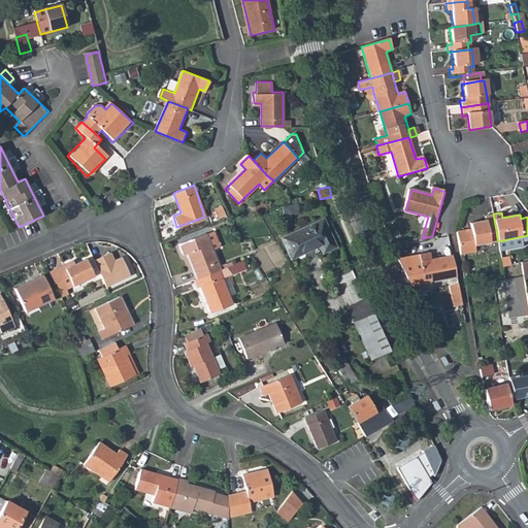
[(474,246),(498,241),(493,213),(485,216),(486,222),(470,225),(471,231),(458,233),(461,258),(475,255),(474,246)]
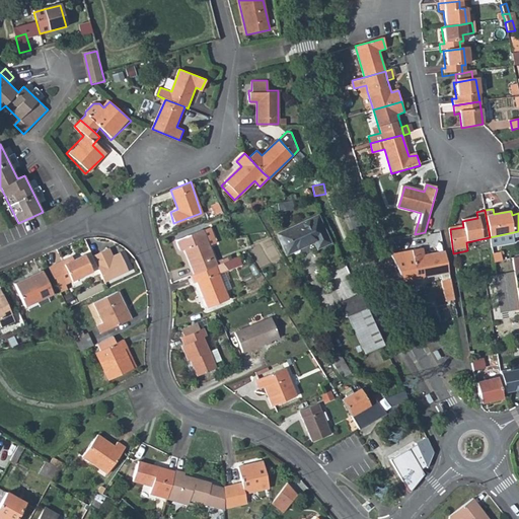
[(279,234),(287,251),(314,239),(317,247),(328,242),(318,218),(279,234)]
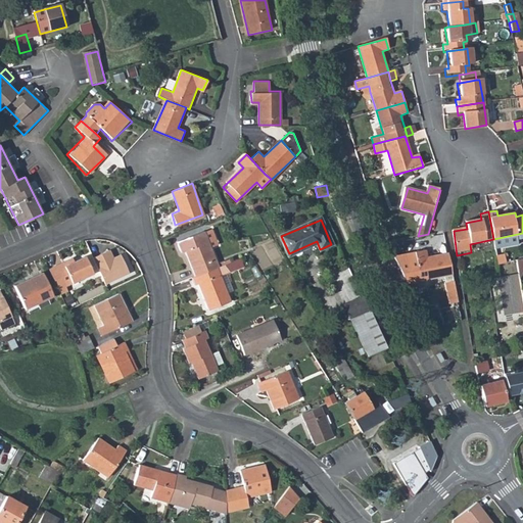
[(211,230),(203,233),(209,248),(218,245),(211,230)]
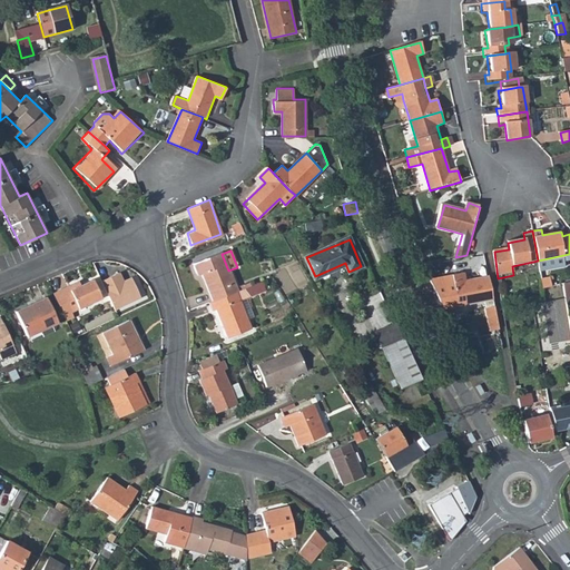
[(200,274),(212,301),(235,292),(236,291),(228,271),(222,254),(220,253),(193,265),(197,275),(200,274)]
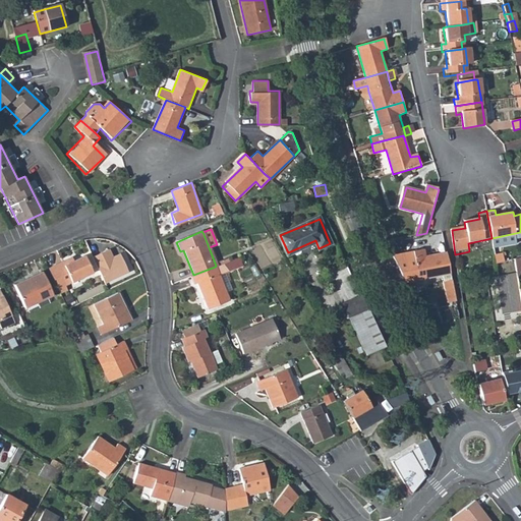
[(112,249),(94,257),(106,283),(130,274),(121,254),(115,256),(112,249)]
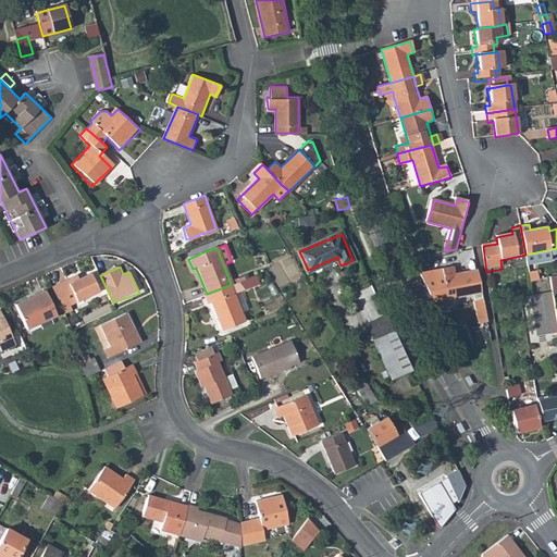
[(474,295),(483,294),(479,271),(455,274),(454,267),(422,272),(437,302),(474,295)]
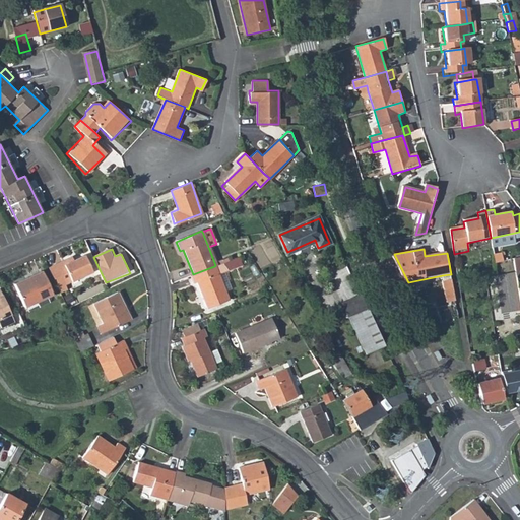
[(73,257),(51,269),(63,294),(71,289),(69,284),(94,271),(86,256),(75,261),(73,257)]
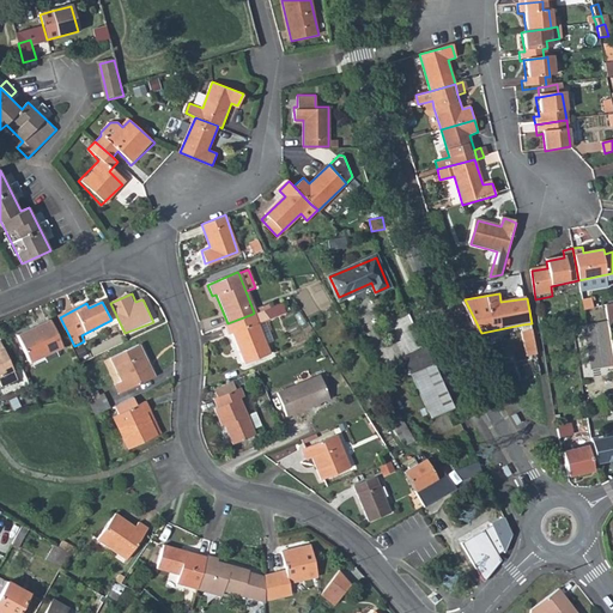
[(258,323),(253,314),(228,323),(224,326),(228,334),(231,333),(244,364),(269,354),(265,344),(272,341),(263,321),(258,323)]
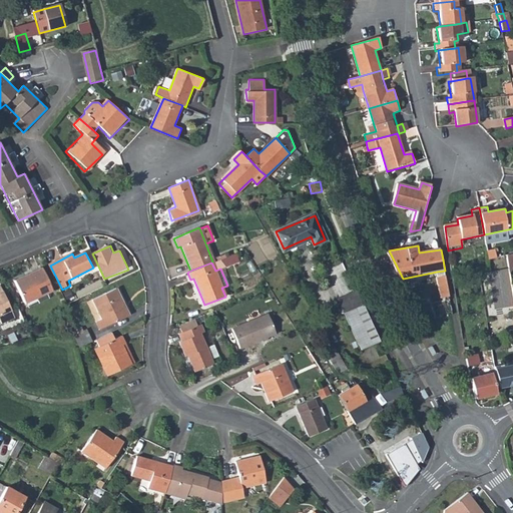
[(15,279),(27,301),(29,300),(49,290),(53,288),(41,265),(15,279)]
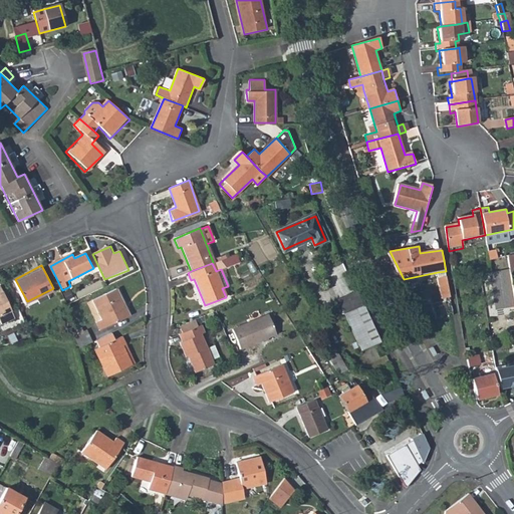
[(513,301),(509,269),(490,273),(497,309),(513,306),(513,301)]
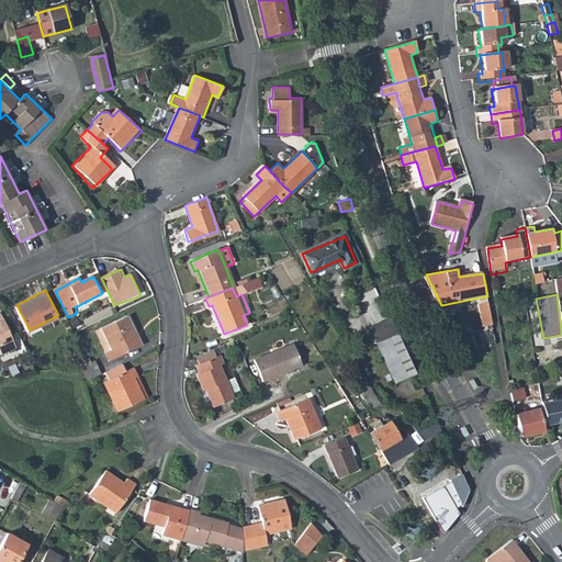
[(483,327),(493,325),(489,303),(481,304),(480,304),(483,327)]
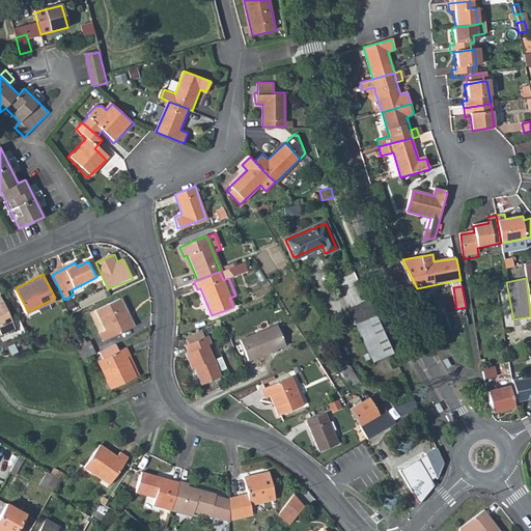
[(104,329),(108,337),(138,322),(123,294),(100,306),(110,325),(104,329)]
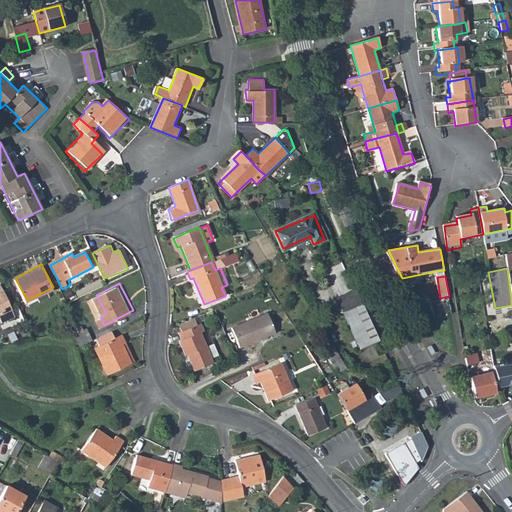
[(0,315),(3,322),(16,315),(1,284),(0,284),(0,315)]
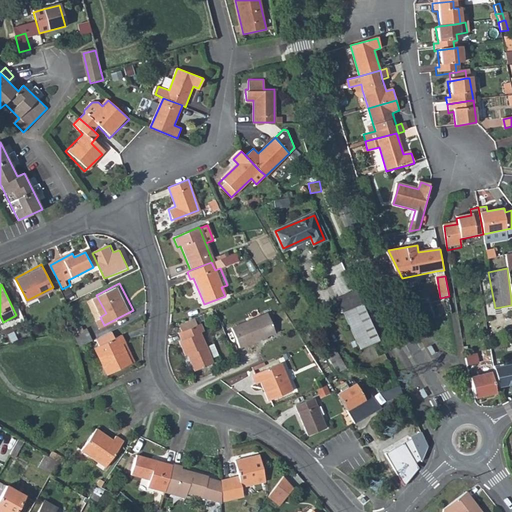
[(377,339),(354,288),(336,296),(359,347),(377,339)]
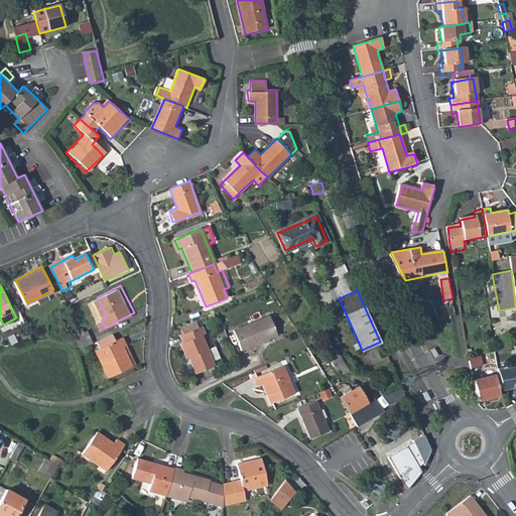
[(51,297),(49,291),(29,301),(32,307),(51,297)]
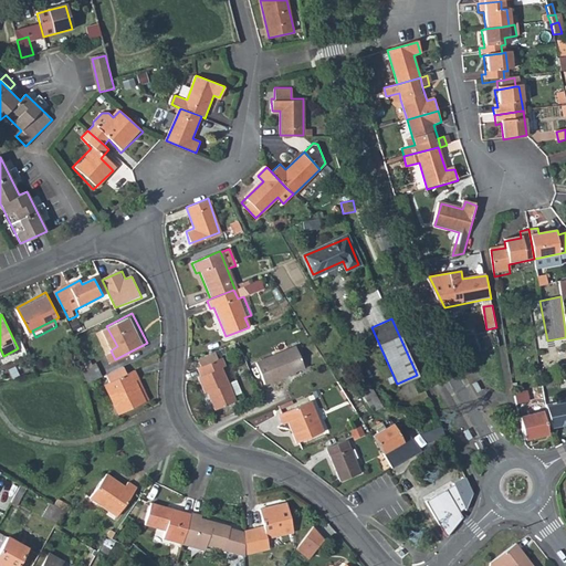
[(257,365),(265,386),(308,368),(301,350),(297,352),(296,347),(257,365)]
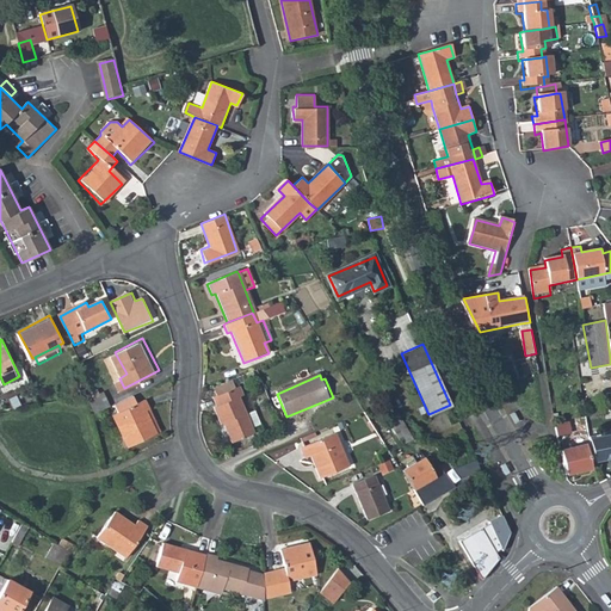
[(242,387),(238,377),(213,387),(217,396),(214,397),(218,407),(215,408),(222,425),(226,424),(234,443),(255,434),(253,429),(261,425),(255,411),(247,415),(239,399),(244,396),(240,388),(242,387)]
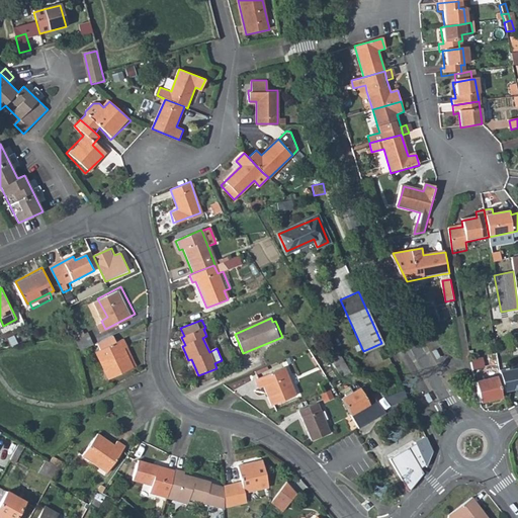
[(80,336),(86,348),(99,341),(100,341),(93,330),(80,336)]
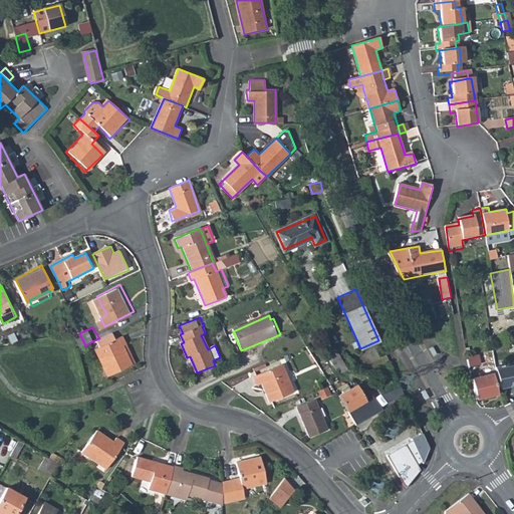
[(99,346),(110,373),(135,363),(127,344),(130,343),(126,335),(119,337),(116,329),(99,338),(98,338),(101,345),(99,346)]
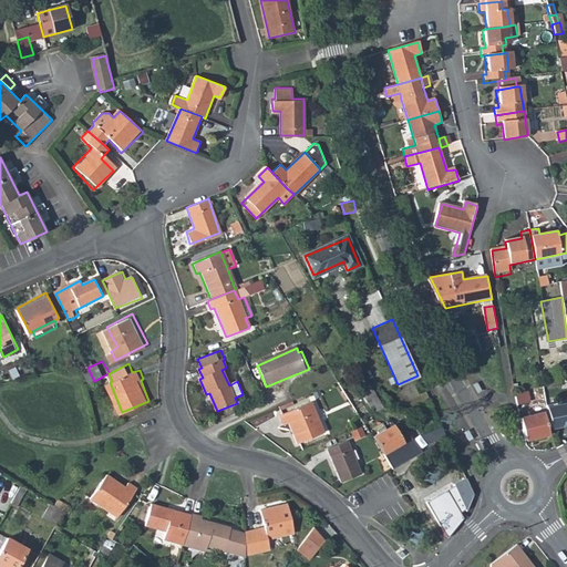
[(374,414),(383,409),(360,369),(351,374),(358,387),(374,414)]
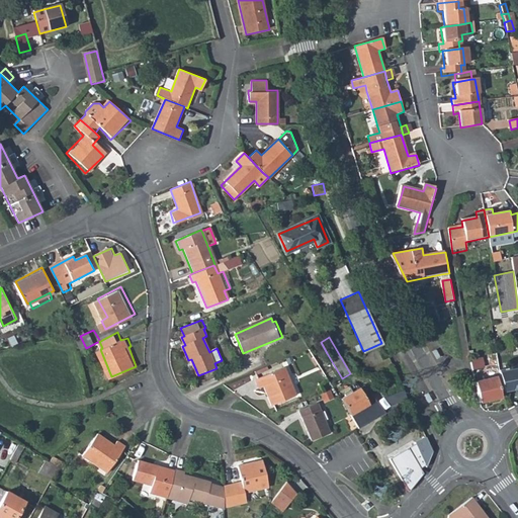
[(128,347),(136,366),(139,365),(131,346),(128,347)]
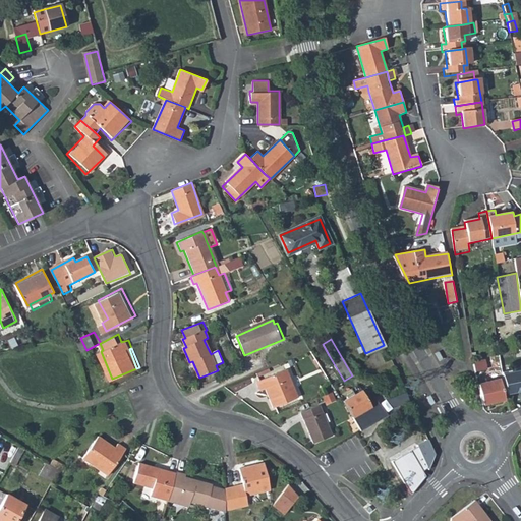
[(483,360),(472,362),(474,371),(485,368),(483,360)]
